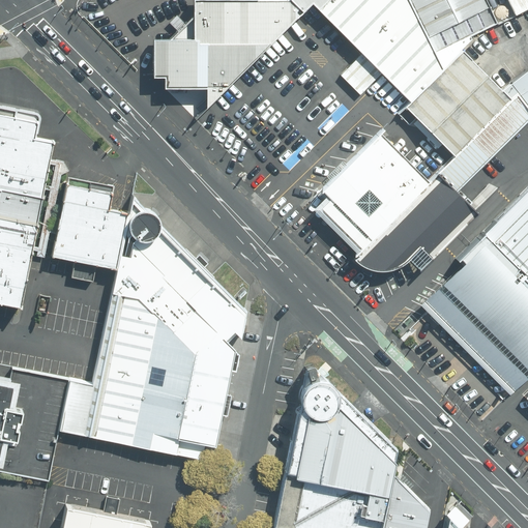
[(208,86),(208,108),(303,13),(292,2),(290,0),(256,0),(233,0),(193,0),(193,40),(152,40),(153,77),(165,78),(166,87),(208,86)]
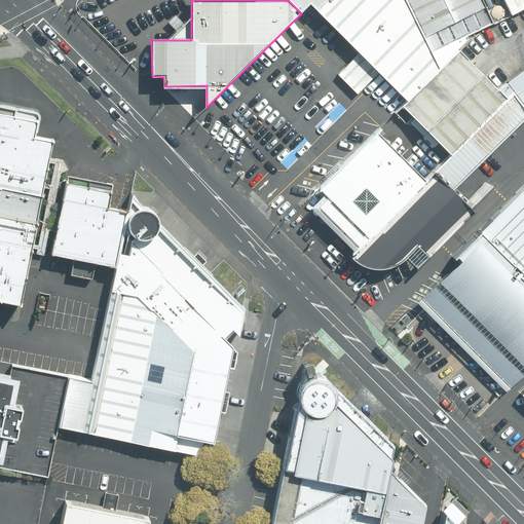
[(288,0),(290,2),(301,13),(310,5),(316,10),(327,0),(288,0)]
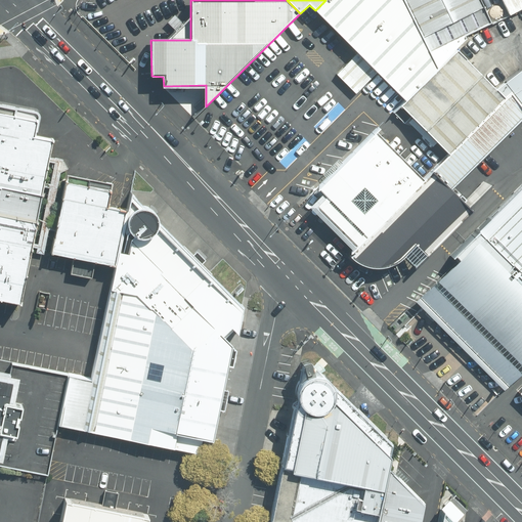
[(325,0),(315,10),(324,19),(406,102),(438,71),(402,0),(325,0)]
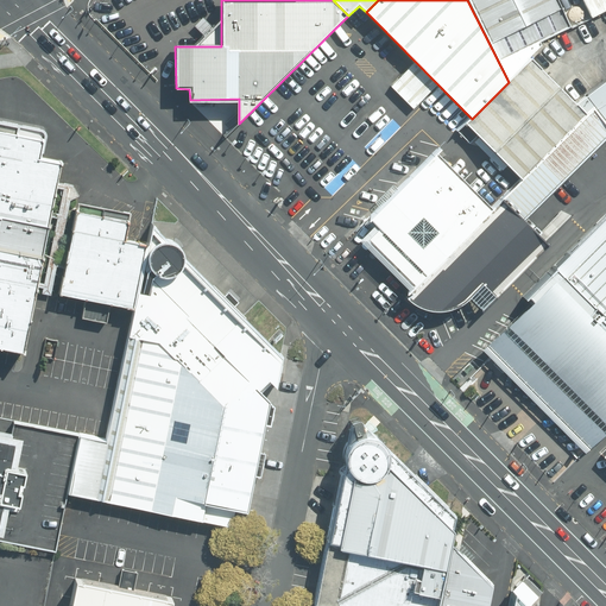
[(572,29),(557,0),(467,0),(509,82),(532,60),(542,46),(541,43),(572,29)]
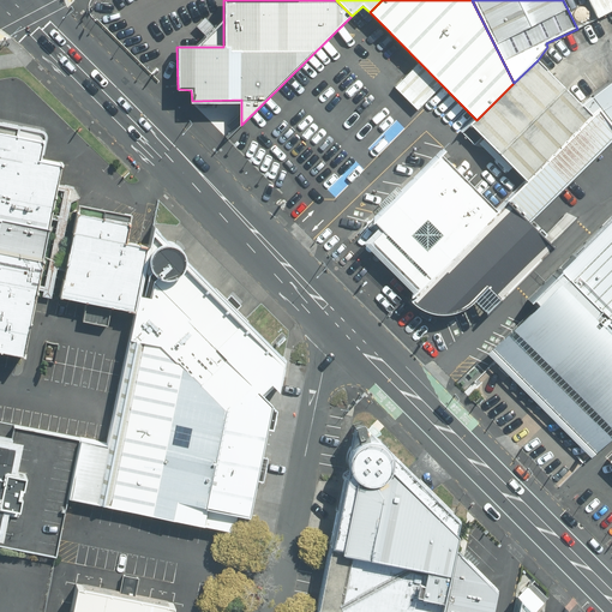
[(594,118),(582,106),(538,60),(514,83),(477,120),(471,126),(528,183),(594,118)]
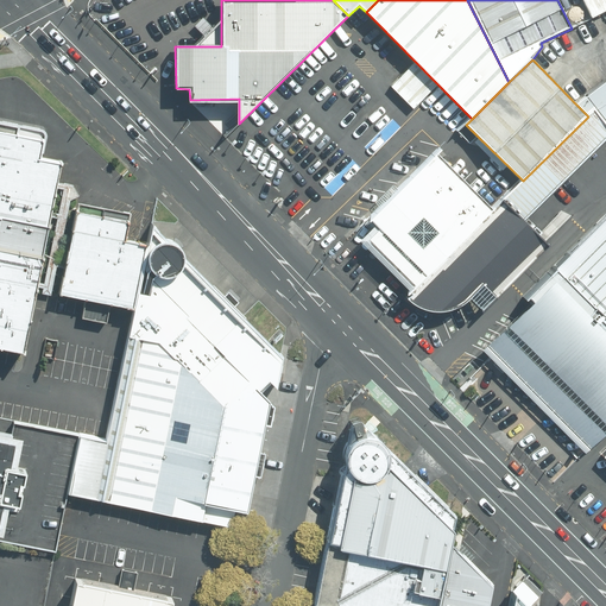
[(588,117),(595,109),(605,122),(605,83),(576,105),(588,117)]
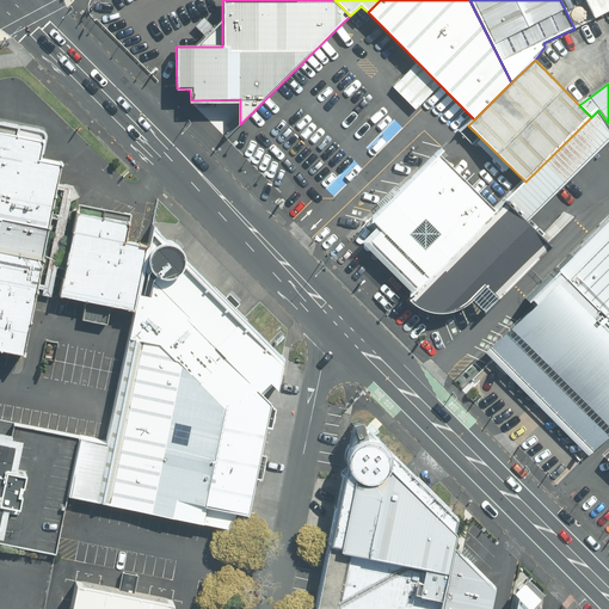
[(526,182),(505,202),(527,222),(608,141),(608,123),(598,110),(591,117),(526,182)]
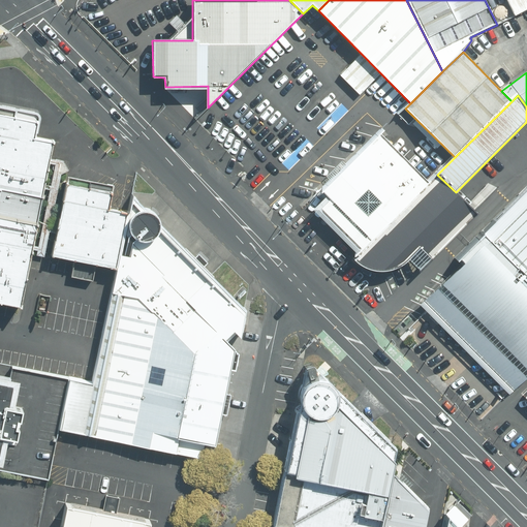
[(0,107),(0,300),(23,305),(55,142),(36,138),(39,123),(16,118),(18,112),(0,107)]
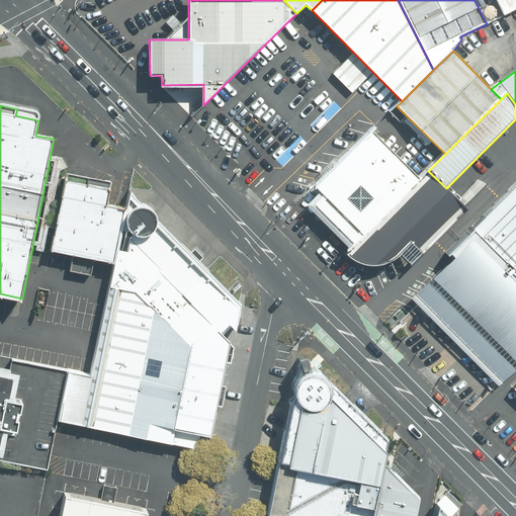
[(349,248),(420,177),(374,132),(317,189),(323,194),(309,207),(349,248)]
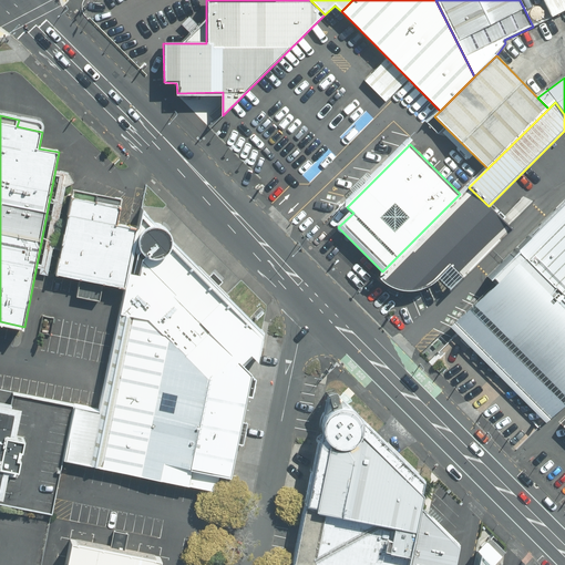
[(450,289),(512,228),(489,206),(469,187),(378,277),(384,283),(391,286),(398,289),(406,290),(413,290),(422,288),(428,286),(433,283),(439,278),(450,289)]
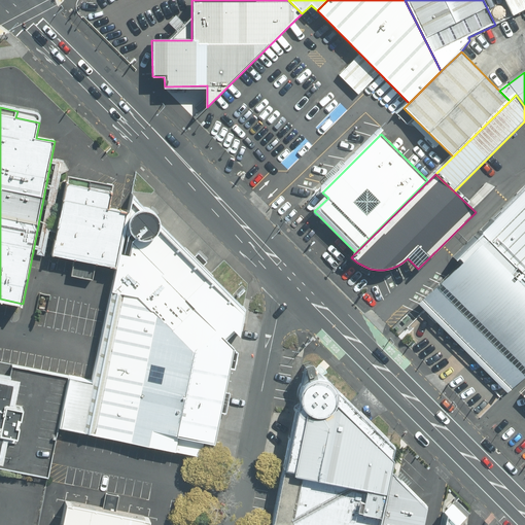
[(69,177),(54,255),(118,268),(129,212),(109,208),(114,185),(69,177)]
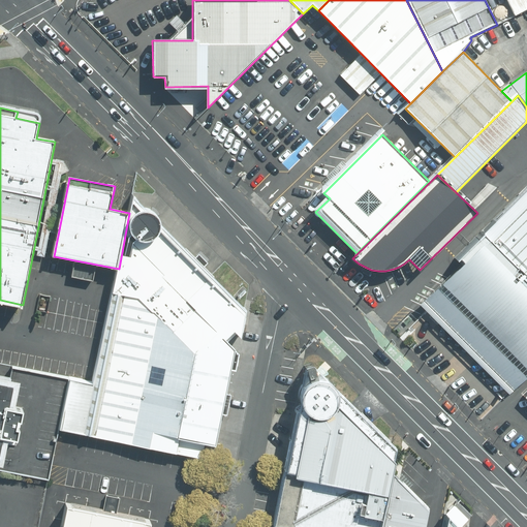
[(247,310),(133,194),(129,213),(119,269),(94,383),(70,379),(60,431),(203,459),(206,443),(216,445),(222,416),(228,417),(231,397),(226,396),(231,372),(237,374),(241,357),(234,352),(235,348),(225,340),(235,331),(241,338),(247,310)]
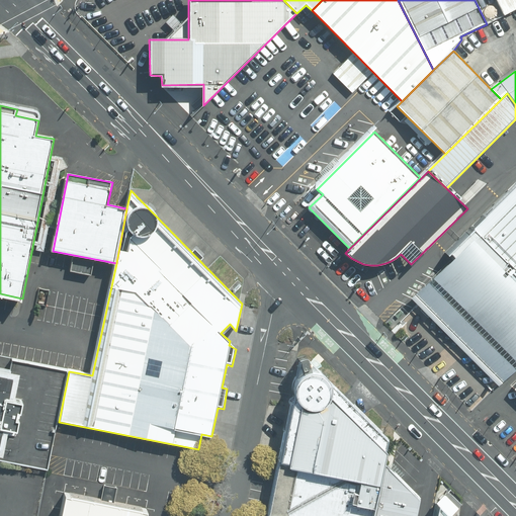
[(412,297),(498,387),(515,368),(515,196),(478,234),(474,231),(449,254),(453,258),(412,297)]
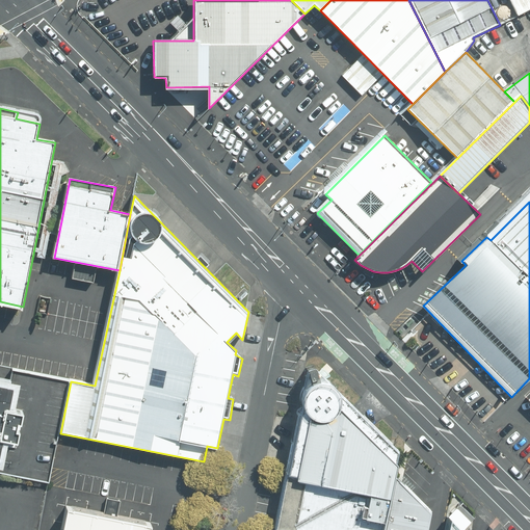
[(20,379),(0,375),(0,465),(3,466),(8,439),(17,440),(23,411),(14,409),(20,379)]
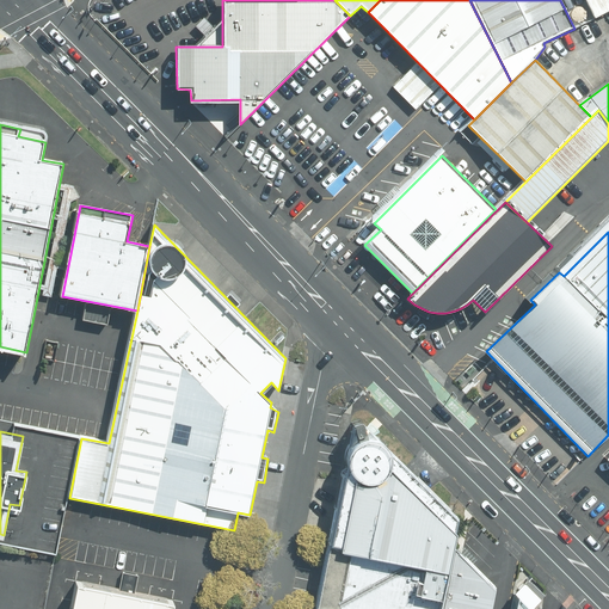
[(447,608),(461,545),(465,530),(398,463),(399,457),(398,451),(397,448),(393,442),(388,438),(383,436),(379,436),(374,436),(369,437),(363,440),(358,444),(356,450),(355,456),(356,465),(339,542),(333,541),(319,608),(447,608)]
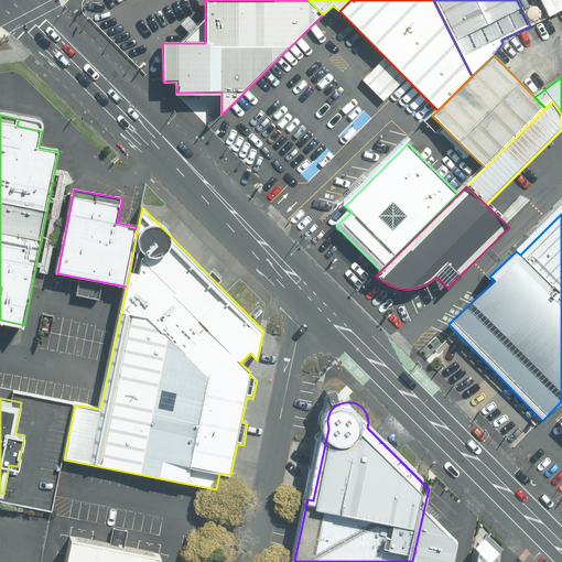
[(425,503),(412,561),(458,561),(464,540),(425,503)]
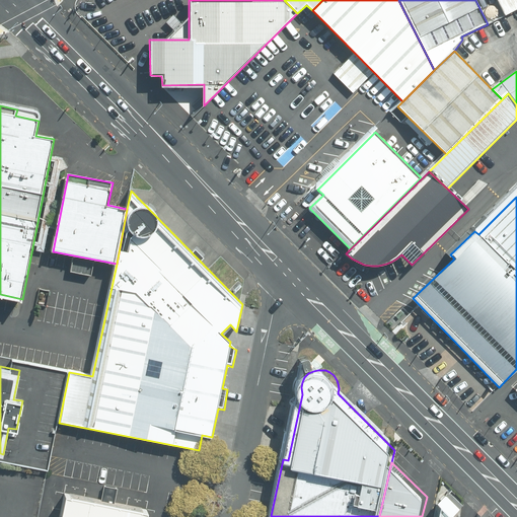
[(148,516),(149,512),(65,495),(60,516),(148,516)]
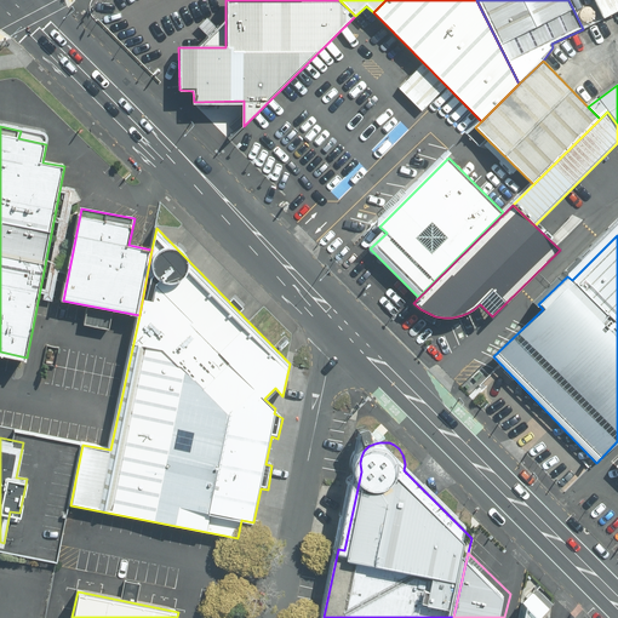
[(543,617),(525,600),(521,617),(543,617)]
